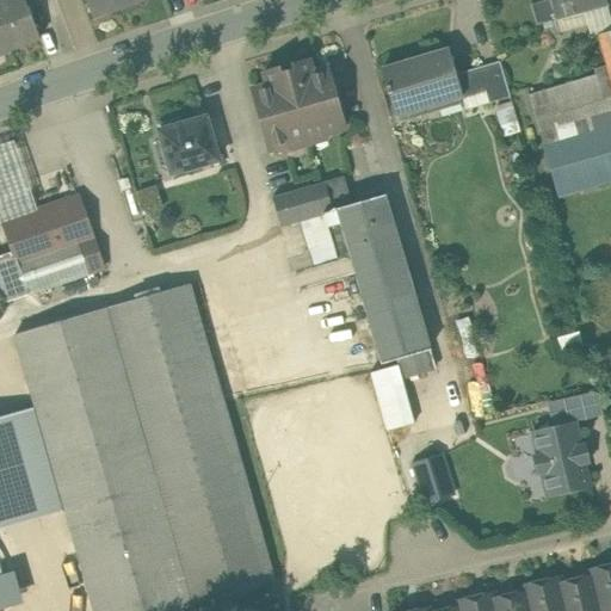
[(6,0),(0,2),(0,50),(8,48),(10,50),(11,50),(11,48),(38,38),(38,39),(41,39),(26,1),(25,0),(6,0)]
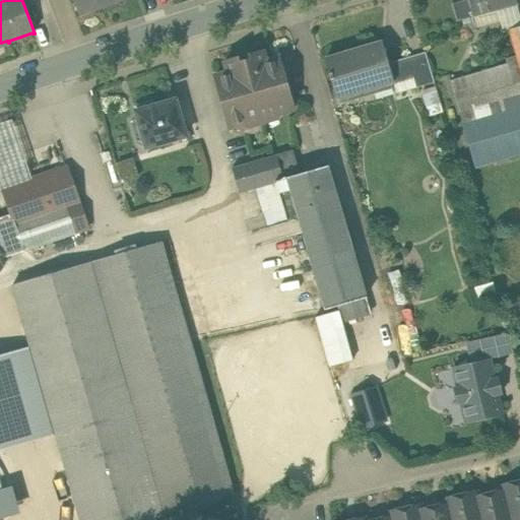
[(74,0),(80,14),(81,14),(81,13),(117,0),(74,0)]
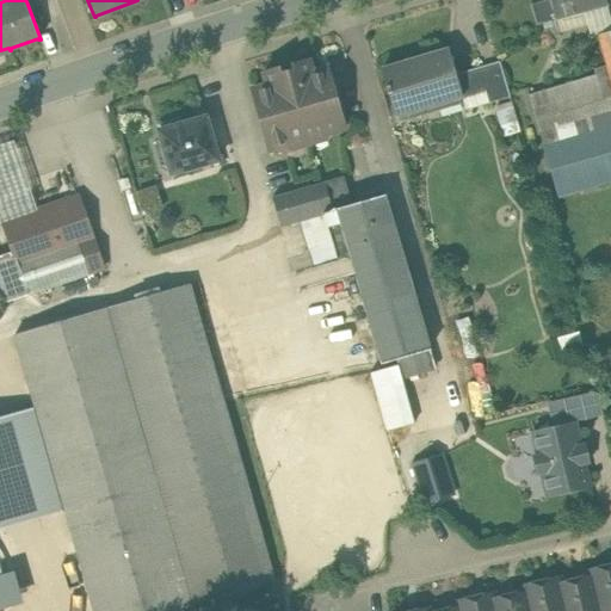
[(605,0),(551,0),(556,19),(608,5),(605,0)]
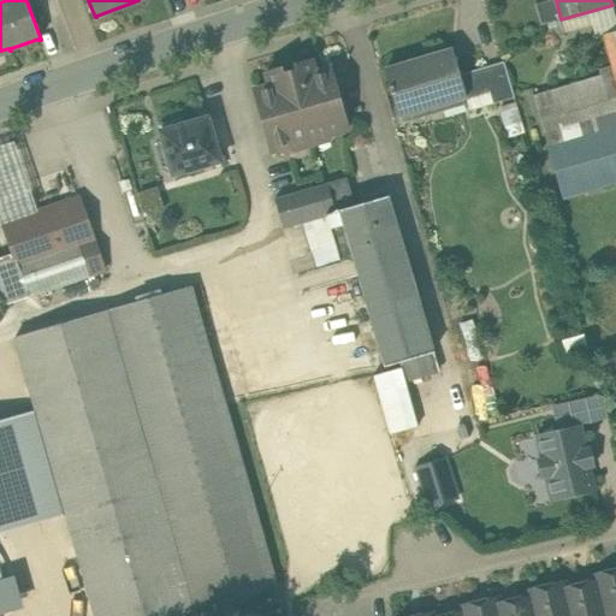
[(615,30),(603,35),(612,66),(615,81),(615,30)]
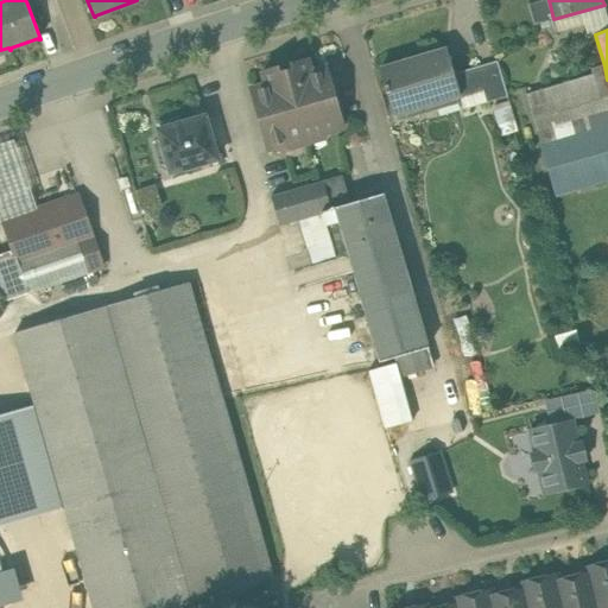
[(445,49),(405,61),(405,62),(382,69),(382,68),(381,68),(396,116),(397,115),(397,114),(458,96),(458,97),(460,96),(460,95),(466,93),(460,74),(454,76),(445,49)]
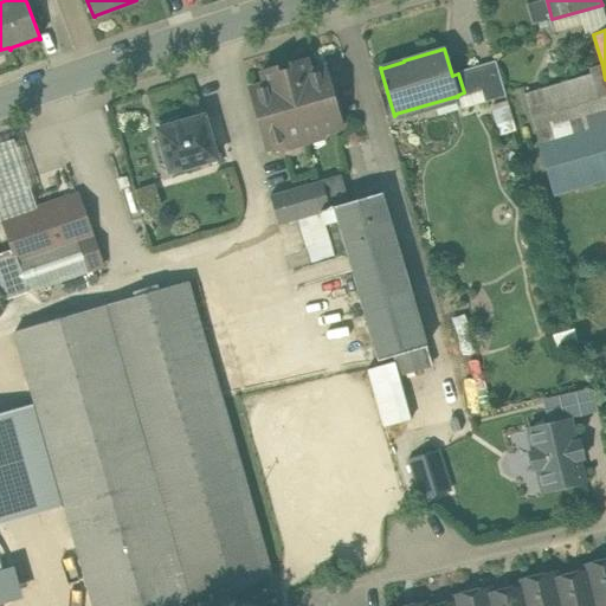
[(310,71),(307,59),(263,71),(266,84),(251,89),(268,149),(343,127),(326,66),(310,71)]
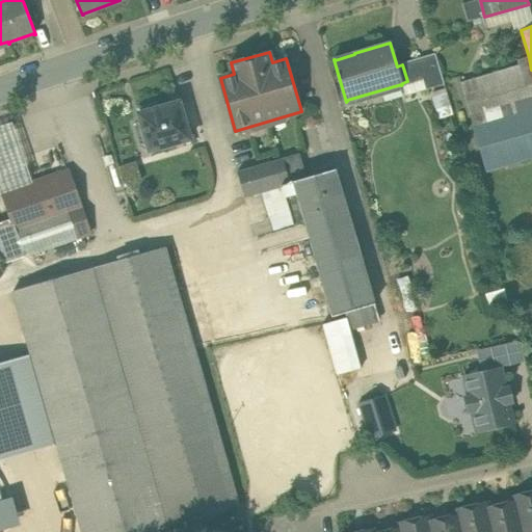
[(434,55),(418,59),(426,88),(443,83),(434,55)]
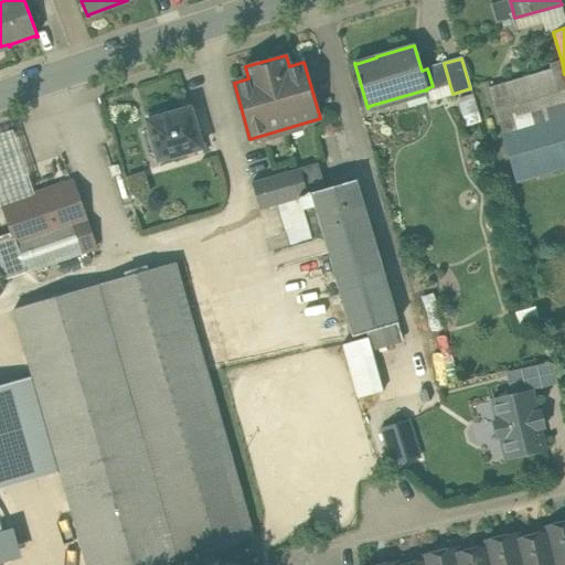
[(552,70),(503,84),(516,130),(564,115),(564,74),(562,61),(550,65),(552,70)]
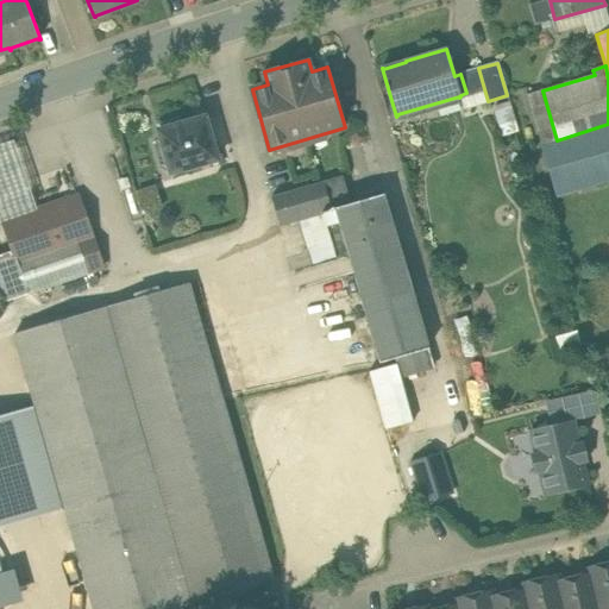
[(557,140),(542,90),(528,95),(542,144),(557,140)]
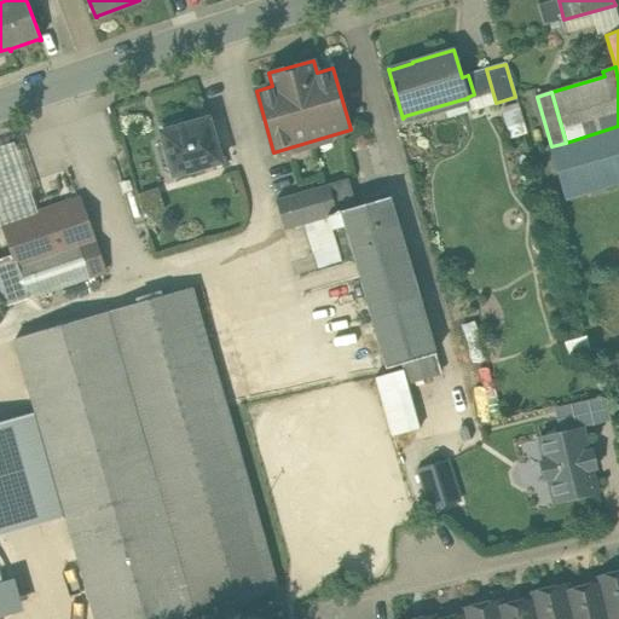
[(502,108),(510,136),(526,131),(518,103),(502,108)]
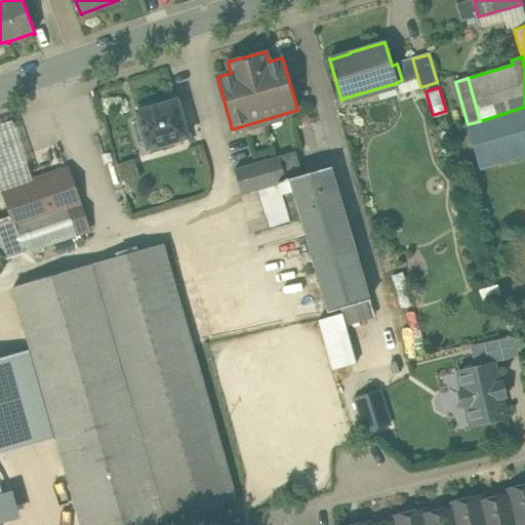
[(177,101),(157,107),(155,101),(136,106),(138,112),(137,112),(139,120),(132,122),(139,146),(147,144),(149,149),(188,137),(177,101)]
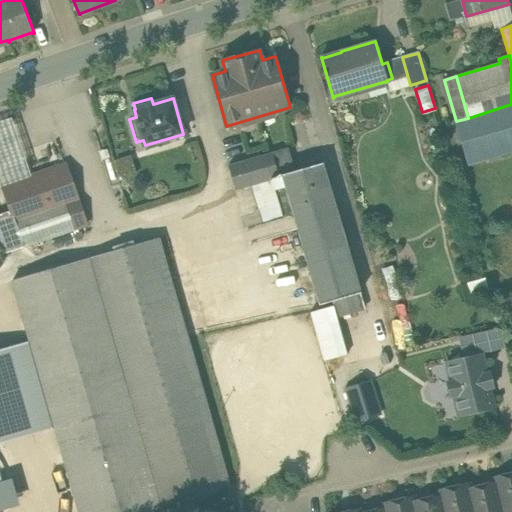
[(511,104),(468,118),(456,121),(469,166),(511,152),(511,104)]
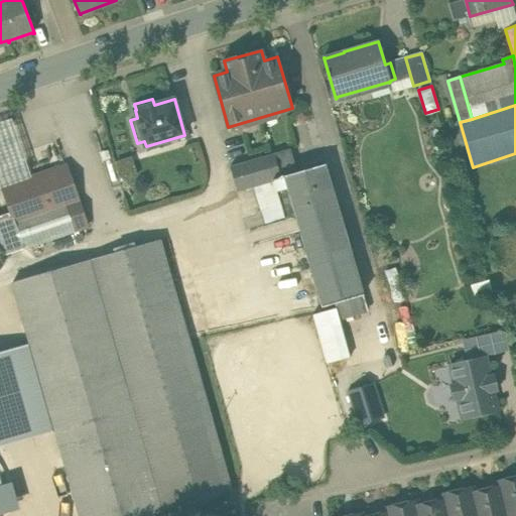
[(0,188),(3,188),(33,178),(12,119),(0,122),(0,188)]
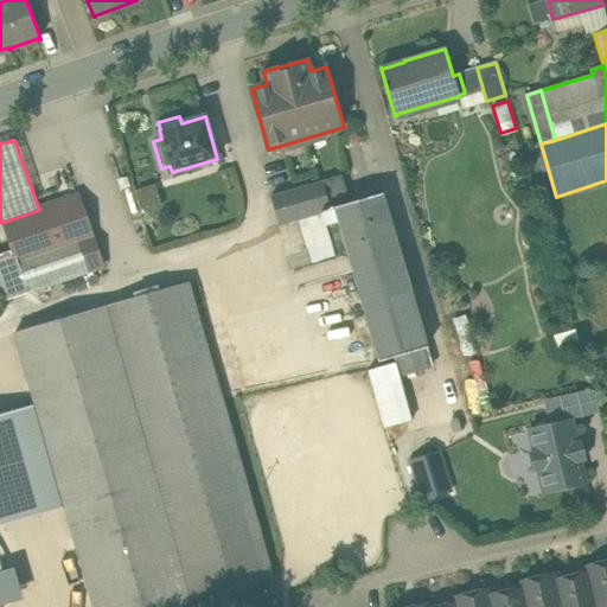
[(342,176),(314,184),(323,213),(336,209),(336,206),(350,203),(342,176)]
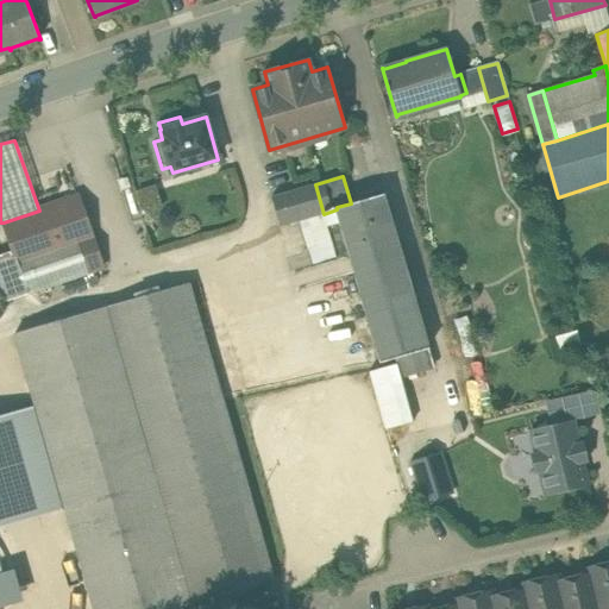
[(140,211),(162,206),(156,182),(135,188),(140,211)]
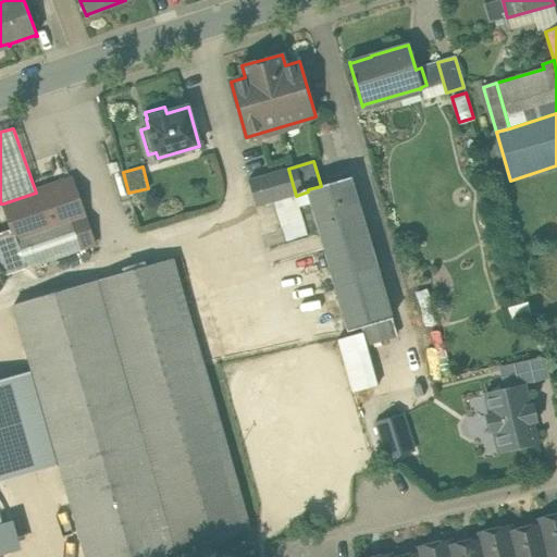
[(288,169),(248,180),(257,207),(274,201),(296,196),(288,169)]
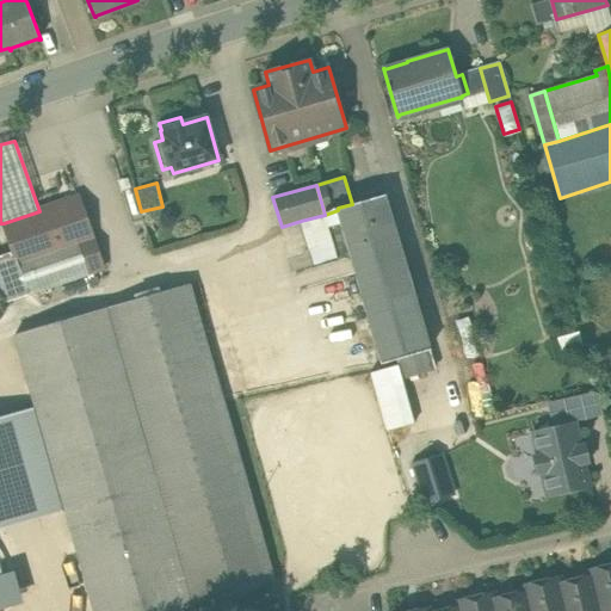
[(352,204),(338,208),(338,210),(383,363),(397,359),(402,376),(436,366),(386,195),(352,204)]
